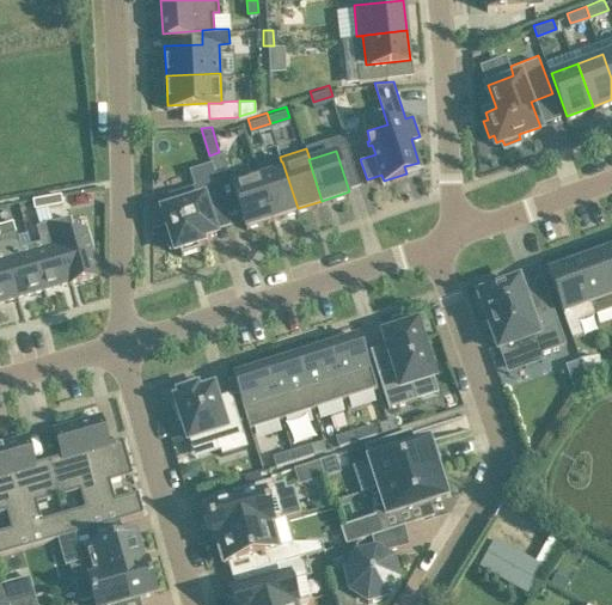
[(226,206),(215,172),(212,162),(190,167),(193,173),(196,183),(170,191),(173,203),(161,207),(169,228),(169,230),(165,231),(170,246),(175,244),(176,248),(179,246),(182,251),(200,245),(199,240),(200,240),(203,239),(202,236),(213,232),(216,231),(215,227),(210,212),(225,207),(226,206)]
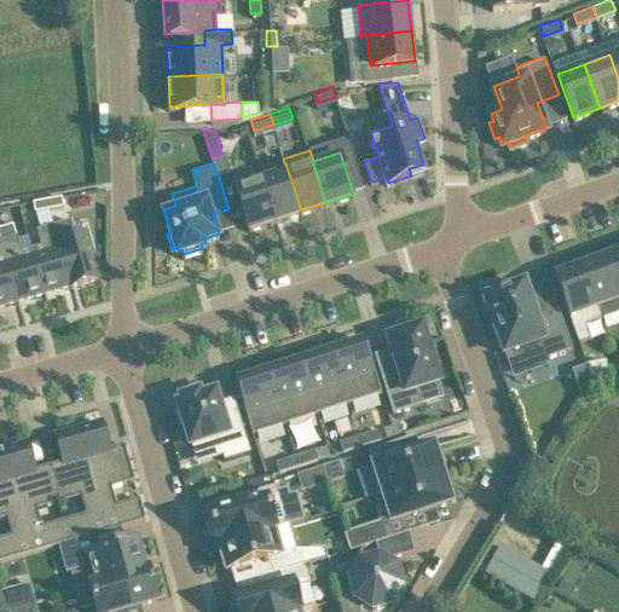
[(284,163),(261,172),(276,219),(301,211),(285,163),(284,163)]
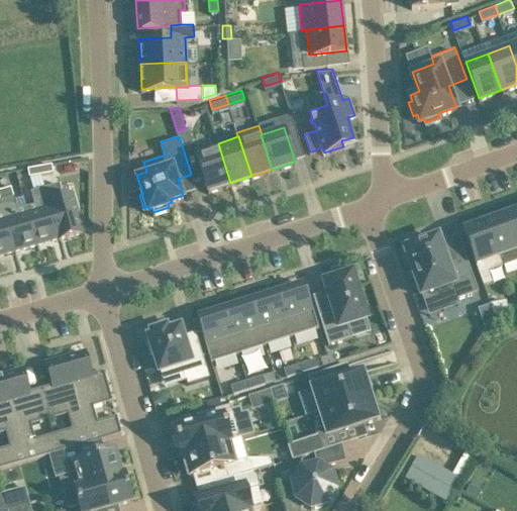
[(195,150),(192,142),(182,145),(191,174),(190,175),(192,179),(203,176),(208,190),(230,183),(218,143),(195,150)]
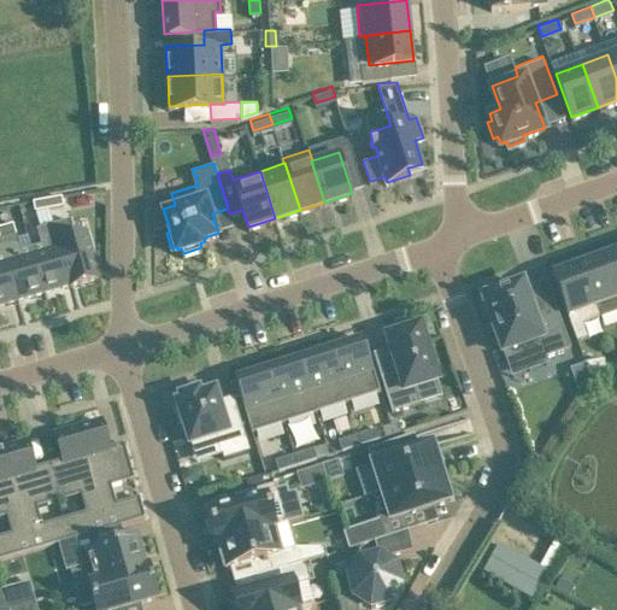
[(57,194),(47,195),(50,210),(59,207),(57,194)]
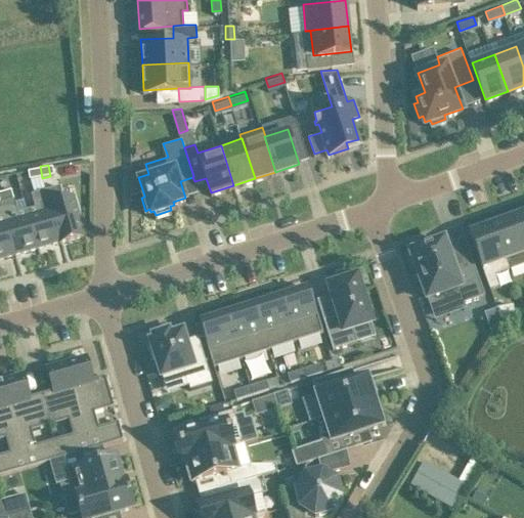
[(40,166),(32,168),(34,179),(42,178),(40,166)]
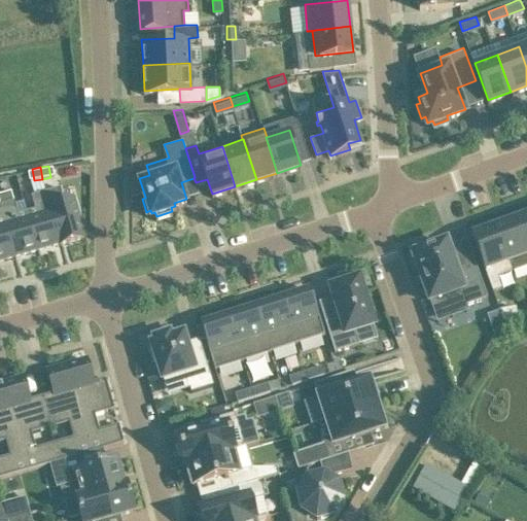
[(84,233),(73,195),(64,198),(60,183),(45,188),(61,240),(84,233)]
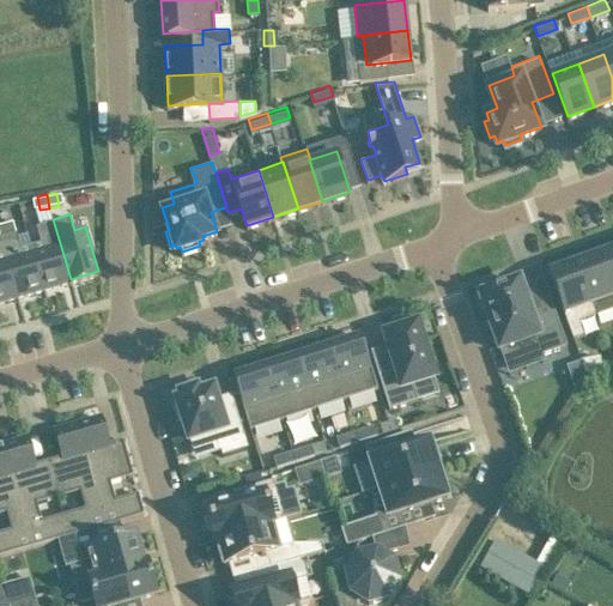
[(71,279),(53,219),(36,224),(41,240),(31,242),(43,286),(70,279),(71,279)]
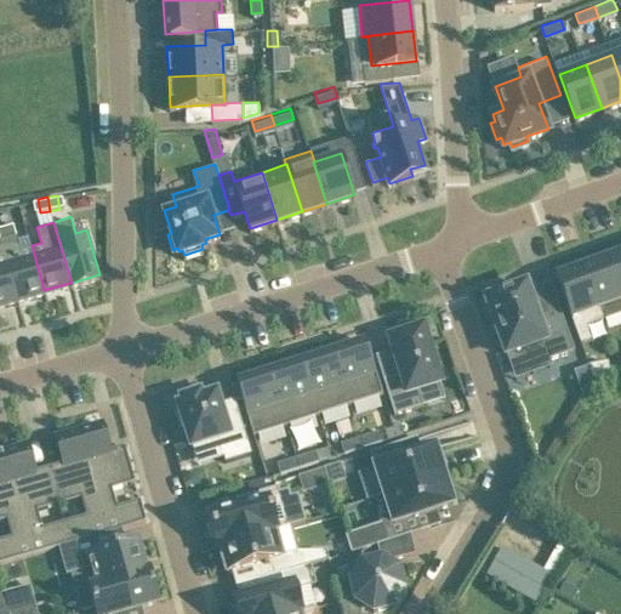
[(44,290),(32,245),(22,248),(17,232),(0,237),(0,238),(17,297),(44,290)]
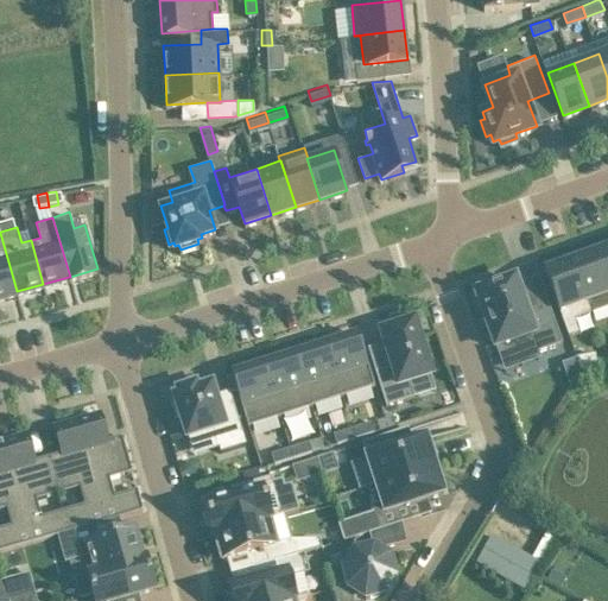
[(0,296),(17,291),(0,233),(0,296)]
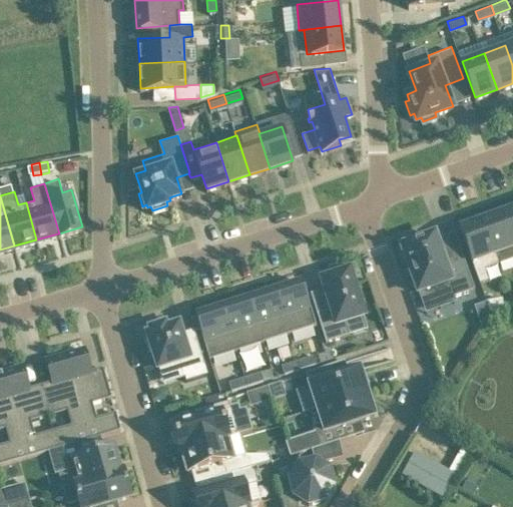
[(512,205),(503,209),(512,237),(512,205)]
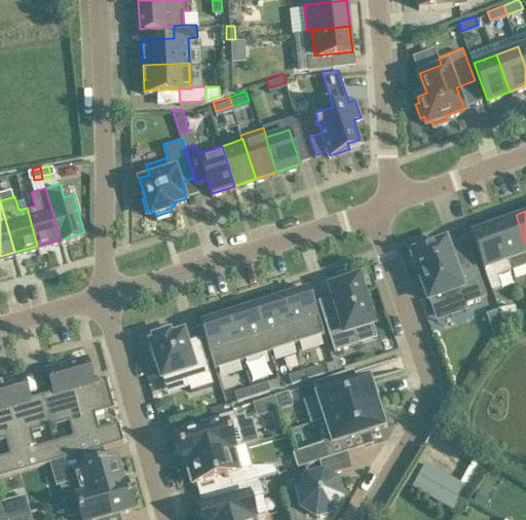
[(525,244),(516,215),(494,223),(506,258),(508,258),(511,267),(525,261),(525,244)]
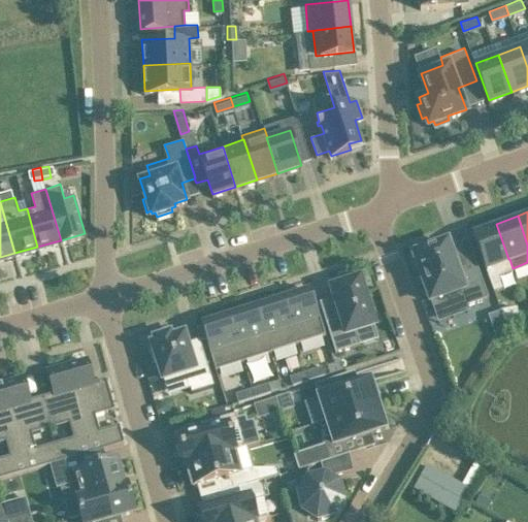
[(496,224),(473,232),(494,289),(502,285),(498,273),(513,268),(509,259),(508,259),(496,224)]
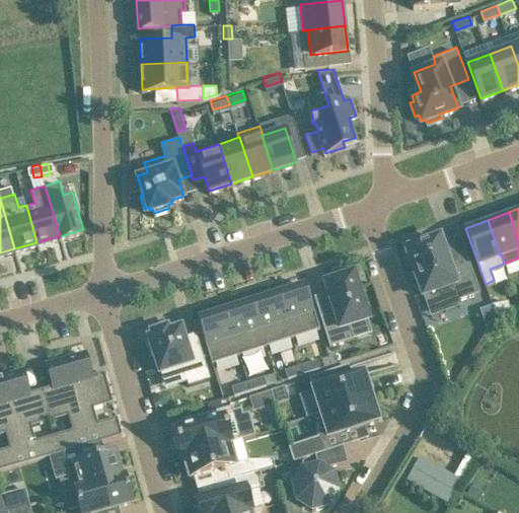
[(438,288),(441,295),(456,289),(459,297),(479,290),(467,254),(448,261),(439,235),(406,247),(423,293),(438,288)]
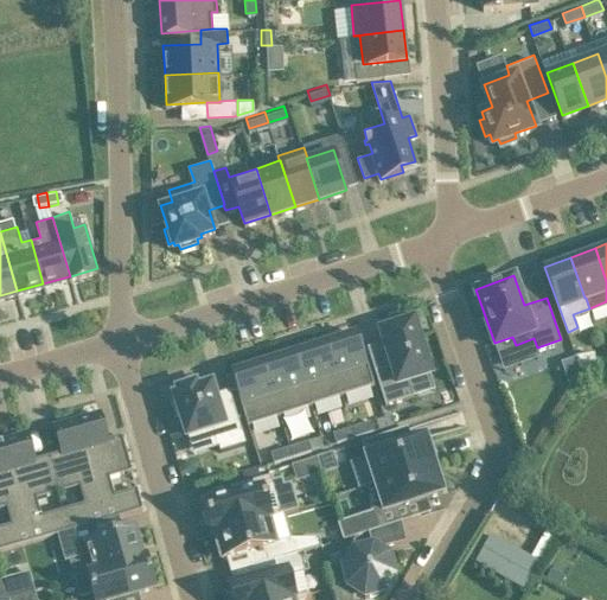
[(391,362),(374,366),(384,402),(413,393),(408,377),(429,371),(413,318),(401,321),(400,317),(381,323),(382,327),(381,327),(391,362)]
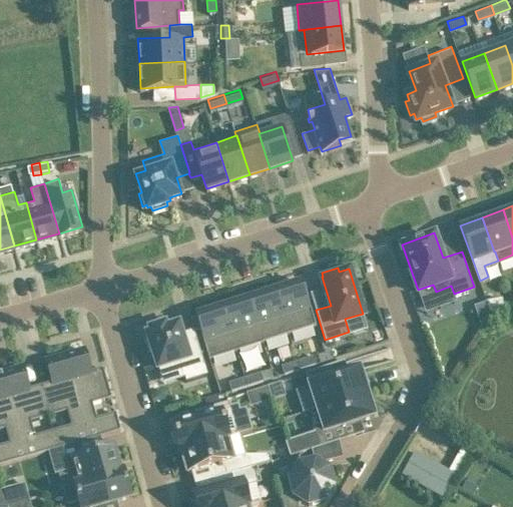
[(303,279),(276,288),(290,332),(317,323),(303,279)]
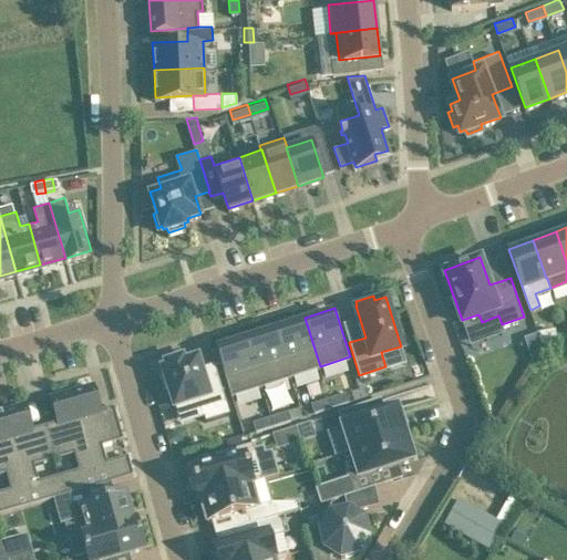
[(305,318),(275,327),(290,375),(320,366),(305,318)]
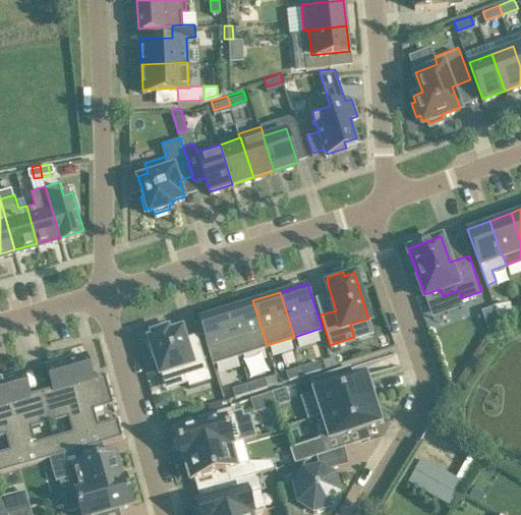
[(252,300),(226,308),(240,353),(267,345),(252,300)]
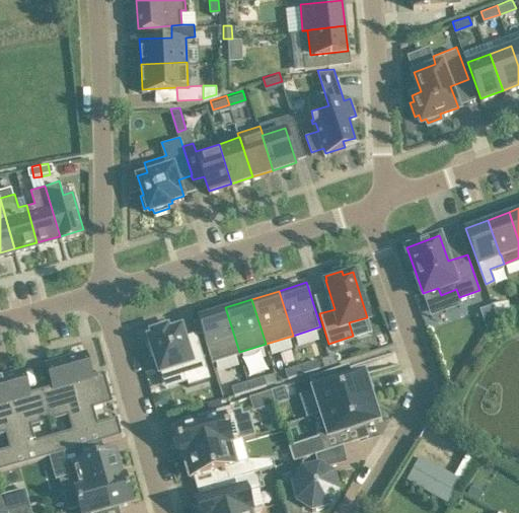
[(510,310),(508,299),(492,301),(493,302),(495,313),(510,310)]
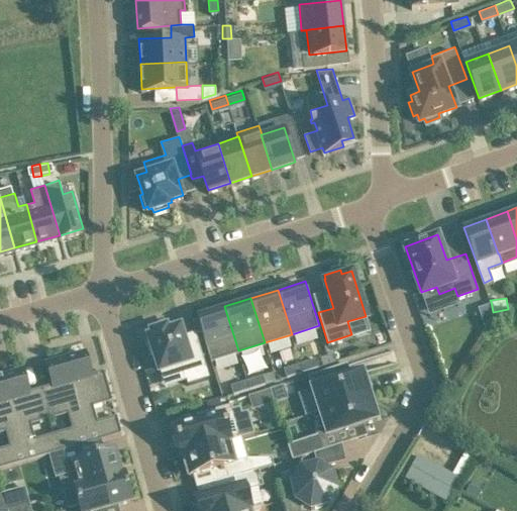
[(485,325),(493,312),(491,301),(478,305),(485,325)]
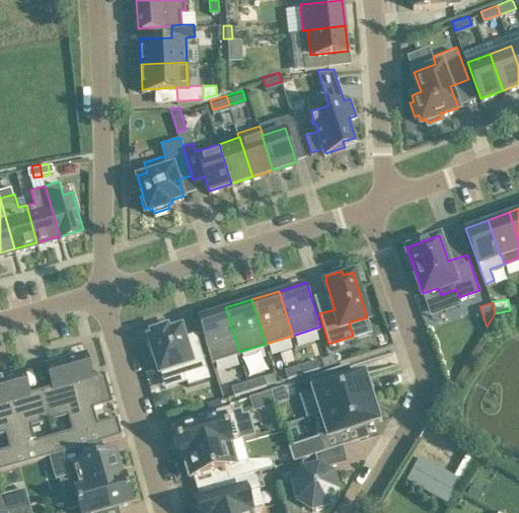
[(225,307),(198,316),(212,361),(239,352),(225,307)]
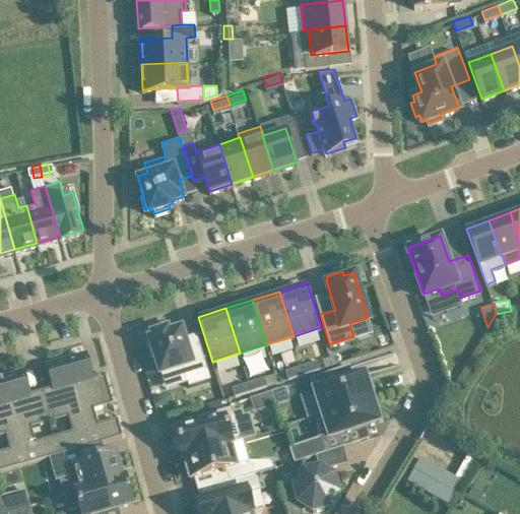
[(182,364),(185,374),(207,367),(196,331),(183,335),(181,327),(168,330),(167,327),(152,331),(153,335),(149,336),(150,339),(146,341),(150,354),(154,352),(160,371),(182,364)]
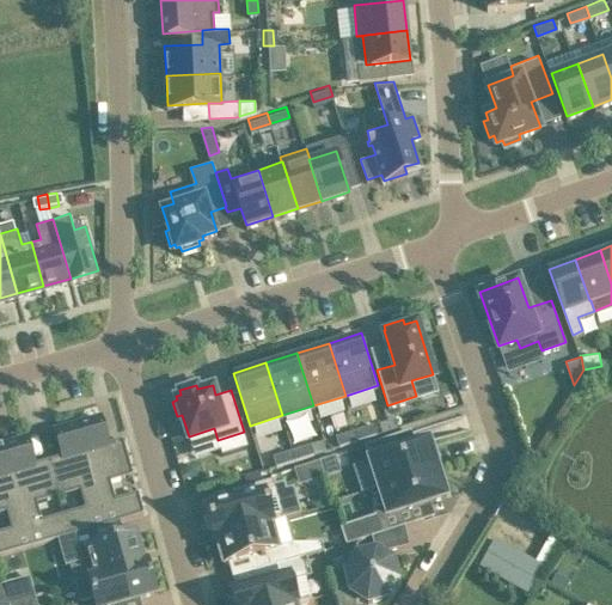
[(108,440),(101,414),(78,420),(106,521),(144,511),(138,489),(115,495),(110,477),(133,471),(123,435),(108,440)]
